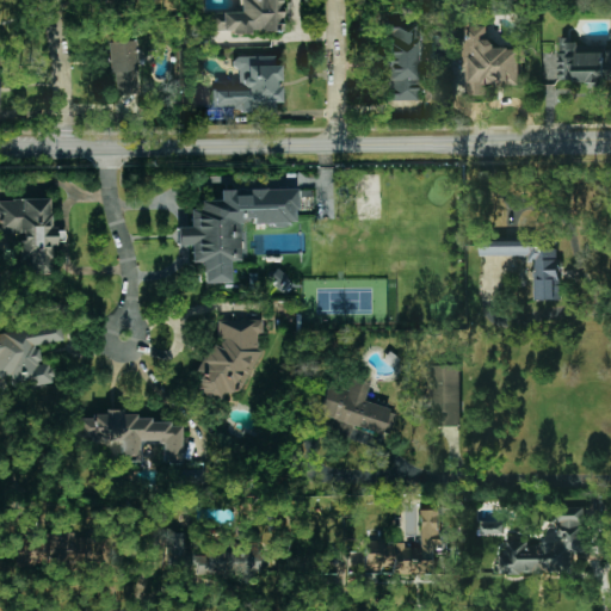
[(210,12),(210,32),(281,31),(279,0),(239,0),(240,12),(210,12)]
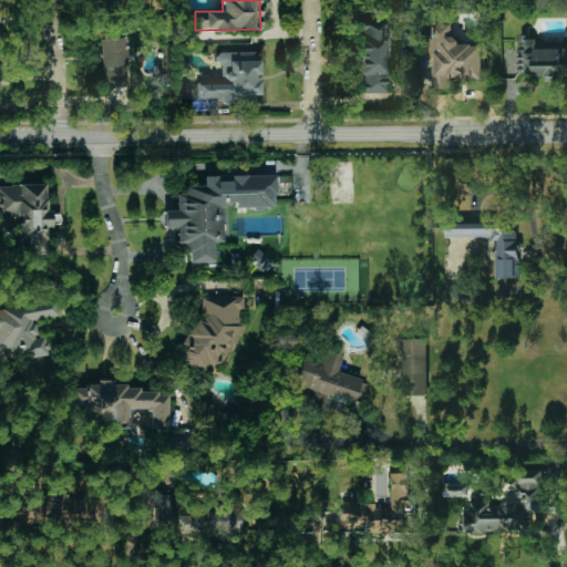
[(390,93),(388,19),(357,20),(360,94),(390,93)]
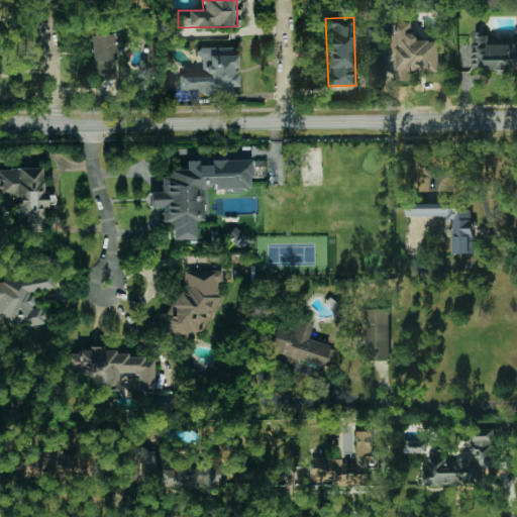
[(443,71),(442,40),(415,40),(414,21),(393,22),(394,81),(412,80),(411,71),(443,71)]
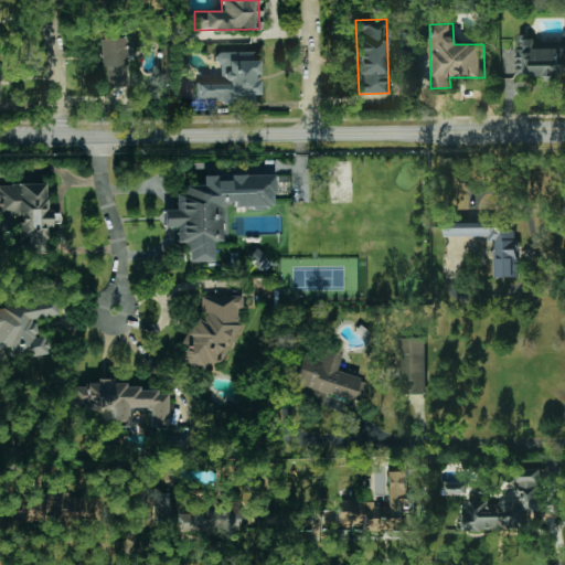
[(516,75),(564,76),(564,65),(564,44),(534,44),(534,36),(518,36),(516,75)]
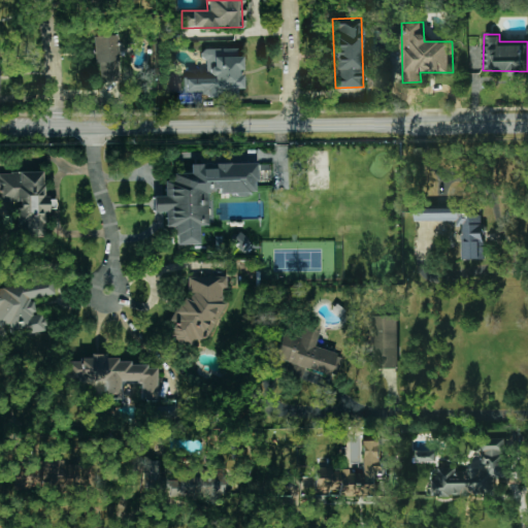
[(101,81),(119,81),(118,35),(93,36),(94,64),(100,64),(101,81)]
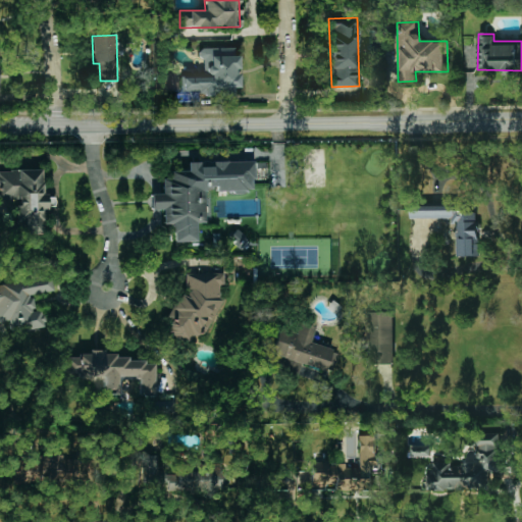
[(180,79),(181,95),(239,93),(239,56),(233,56),(233,48),(202,48),(203,77),(180,79)]
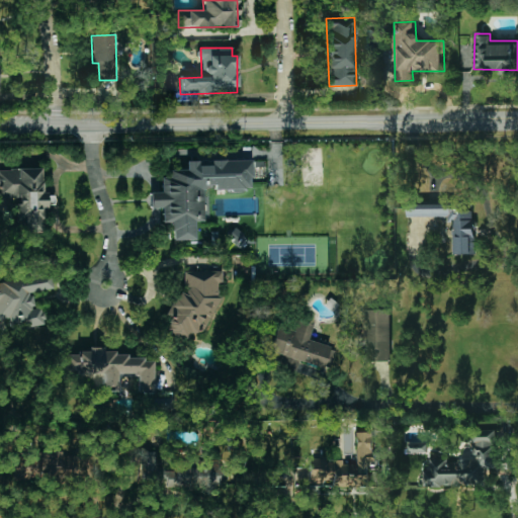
[(250,160),(186,161),(186,170),(169,170),(169,178),(161,178),(161,192),(150,192),(150,208),(162,208),(162,223),(172,223),(172,240),(195,240),(195,222),(203,222),(202,185),(213,185),(213,189),(251,189),(250,160)]
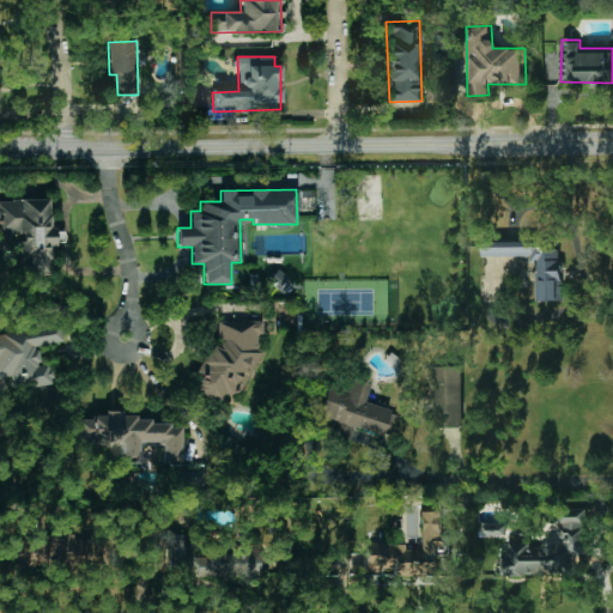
[(0,200),(0,234),(19,234),(20,277),(50,275),(50,244),(65,244),(64,230),(50,230),(49,199),(0,200)]
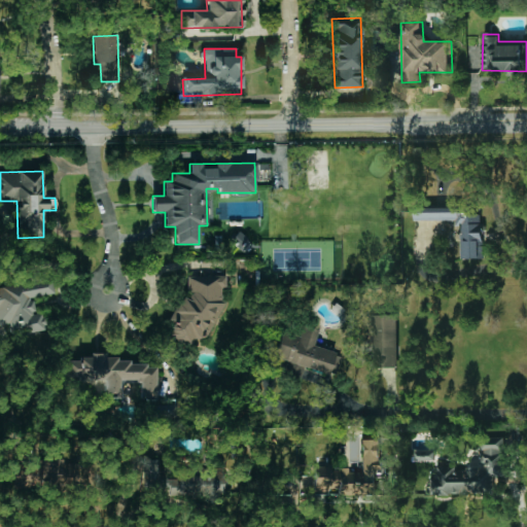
[(483,258),(483,213),(471,213),(471,207),(415,208),(415,221),(460,221),(461,258),(483,258)]
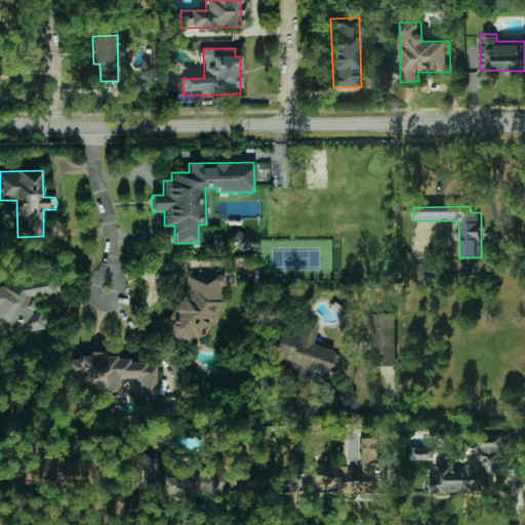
[(225,275),(187,276),(188,297),(180,297),(168,319),(171,320),(171,336),(190,347),(195,337),(205,337),(221,308),(221,290),(226,284),(225,275)]
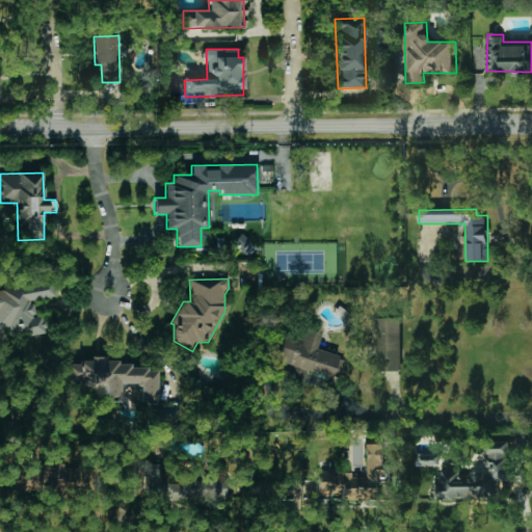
[(0,290),(0,327),(7,326),(9,339),(46,333),(43,316),(35,317),(32,300),(55,296),(52,281),(0,290)]
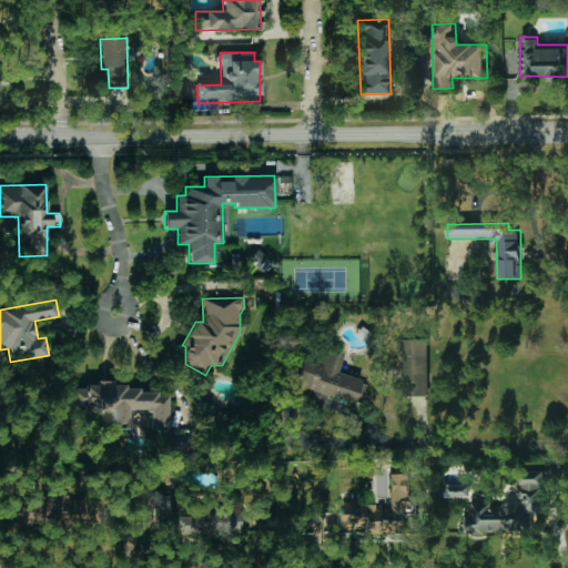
[(428,396),(427,338),(401,340),(403,396),(428,396)]
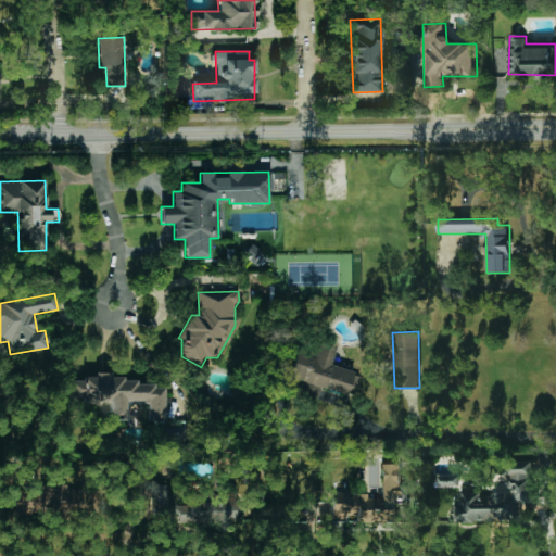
[(289,377),(304,381),(301,395),(317,399),(320,388),(353,395),(358,374),(330,367),(335,348),(315,343),(312,355),(295,351),(289,377)]
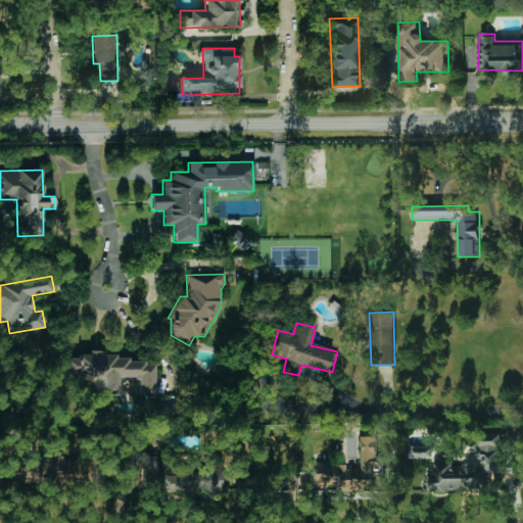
[(155,359),(80,355),(80,359),(66,358),(65,376),(103,378),(102,395),(119,396),(120,380),(139,381),(138,396),(154,397),(155,359)]
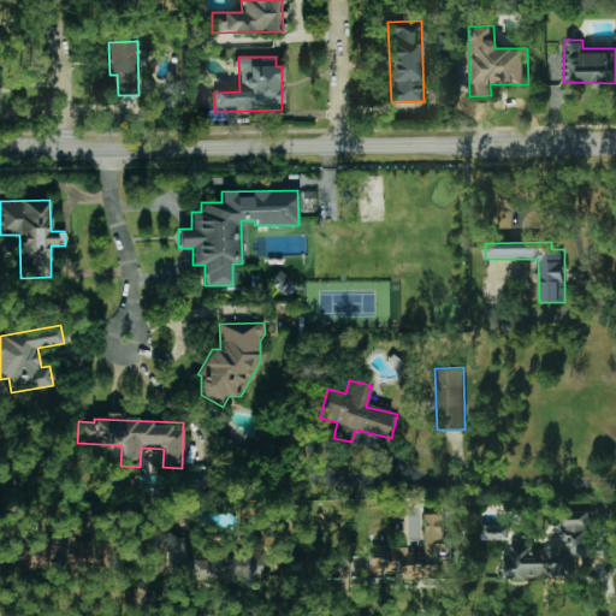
[(578,579),(579,556),(590,556),(590,513),(563,513),(562,545),(545,545),(545,550),(533,550),(533,545),(507,545),(507,578),(578,579)]
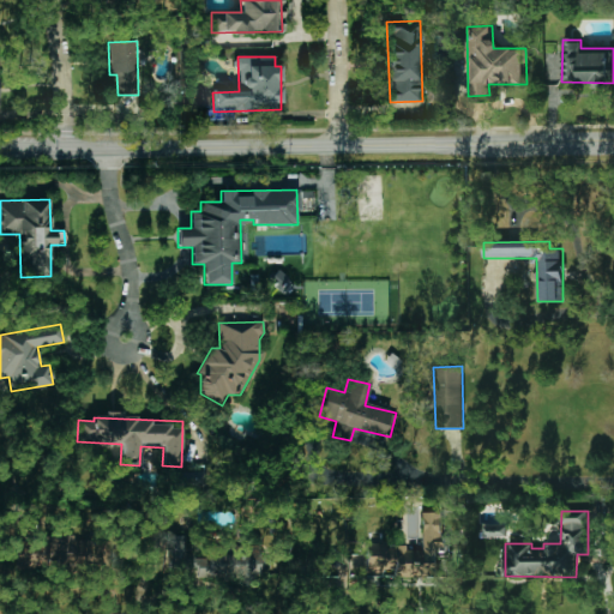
[(439,576),(439,512),(422,512),(422,551),(407,551),(407,545),(367,545),(367,576),(439,576)]
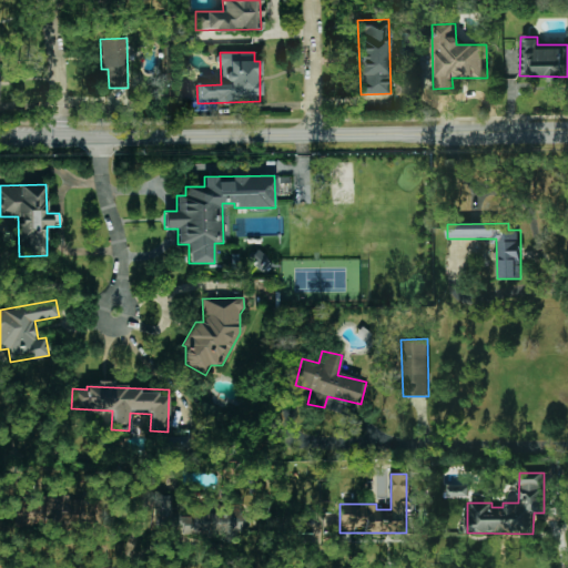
[(446,497),(468,496),(468,486),(446,487),(446,497)]
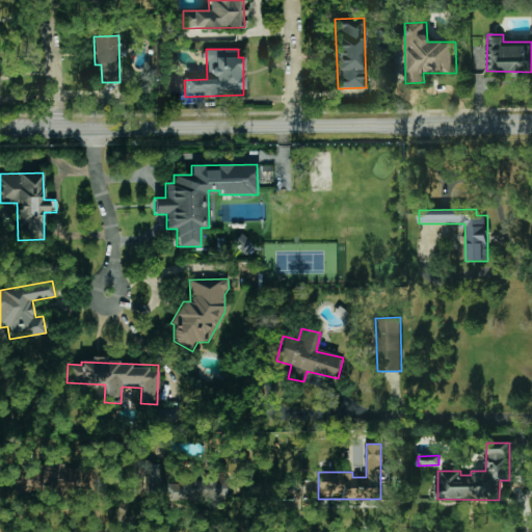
[(228,478),(166,477),(166,464),(147,464),(147,499),(228,499),(228,478)]
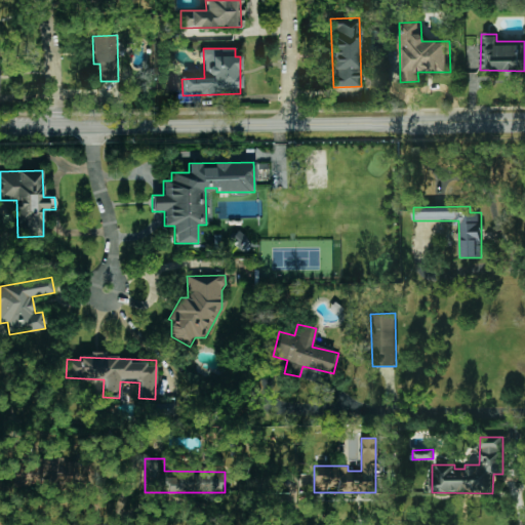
[(13,486),(78,487),(78,460),(7,459),(7,477),(13,477),(13,486)]
